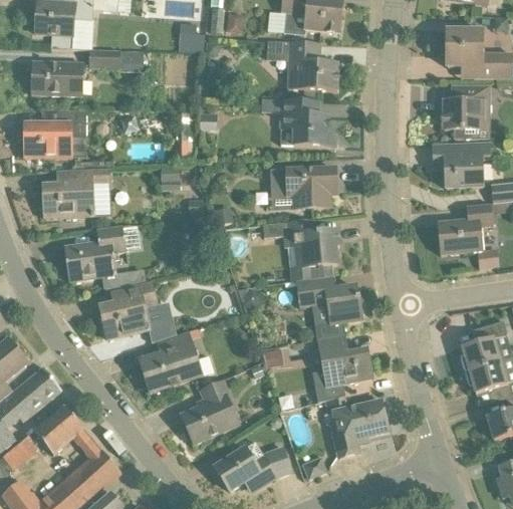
[(54,0),(54,2),(37,1),(35,33),(73,35),(74,19),(93,20),(94,10),(118,11),(118,0),(54,0)]
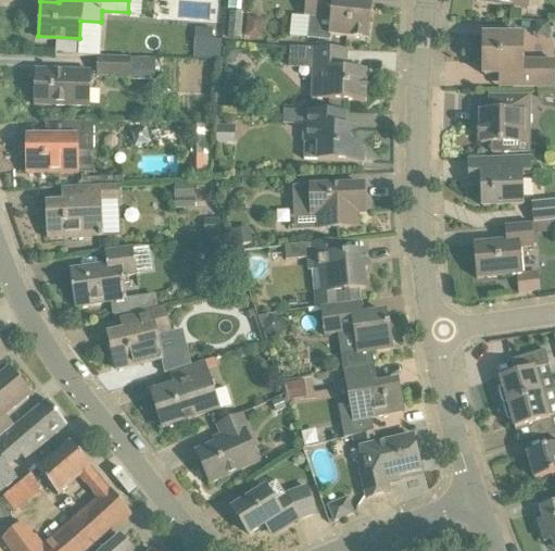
[(329,38),(330,32),(367,35),(370,2),(353,0),(307,0),(306,12),(308,12),(306,36),(329,38)]
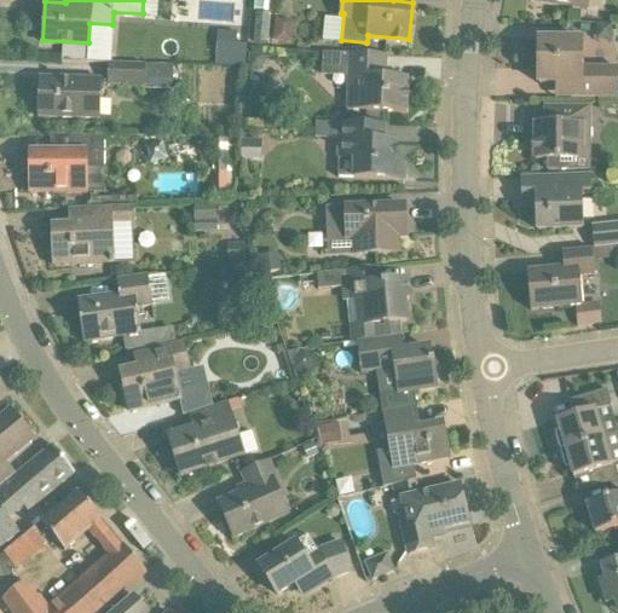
[(235,29),(215,28),(213,62),(243,64),(246,41),(235,41),(235,29)]
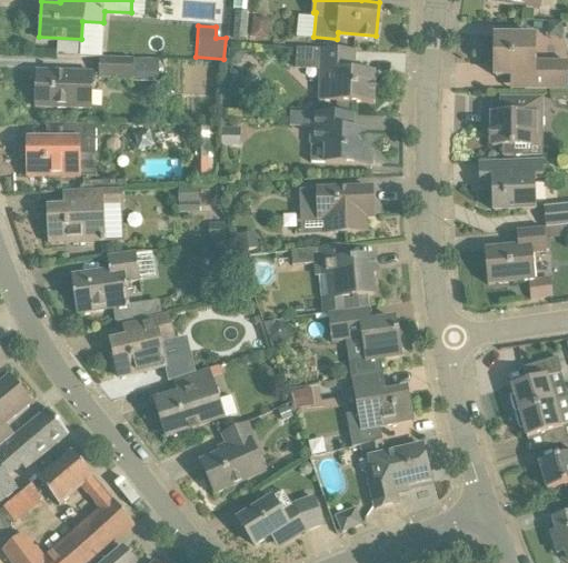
[(534,58),(534,32),(494,32),(494,72),(525,73),(525,87),(566,87),(566,58),(534,58)]
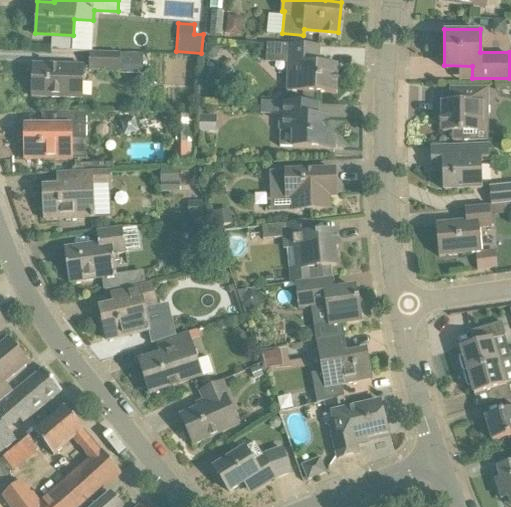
[(219,42),(206,40),(205,53),(212,54),(218,49),(219,42)]
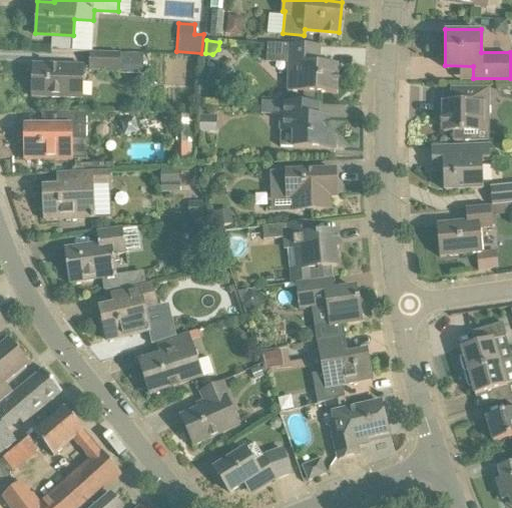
[(319,43),(269,41),(268,57),(288,57),(287,88),(337,90),(338,61),(319,60),(319,43)]
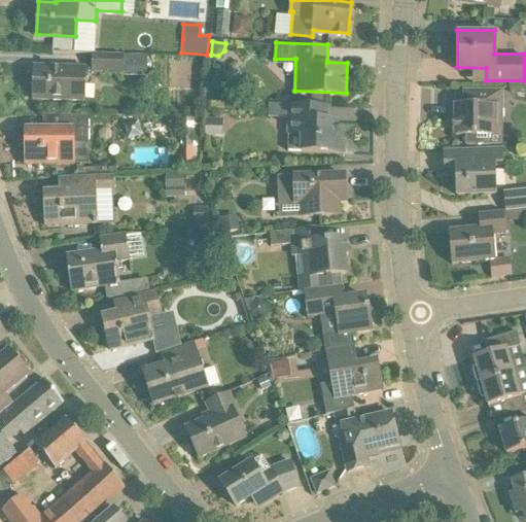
[(144,73),(145,55),(94,51),(93,70),(144,73)]
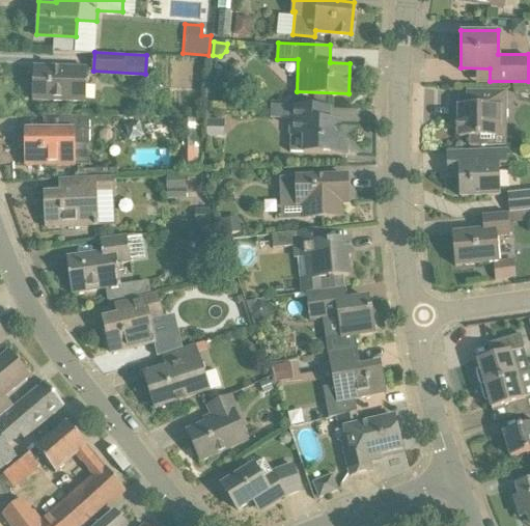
[(34,64),(33,99),(84,101),(85,66),(34,64)]
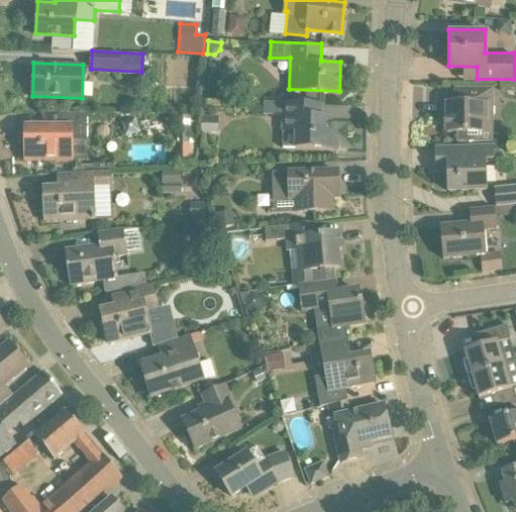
[(491,135),(491,87),(455,87),(455,100),(446,100),(446,129),(457,129),(457,135),(491,135)]
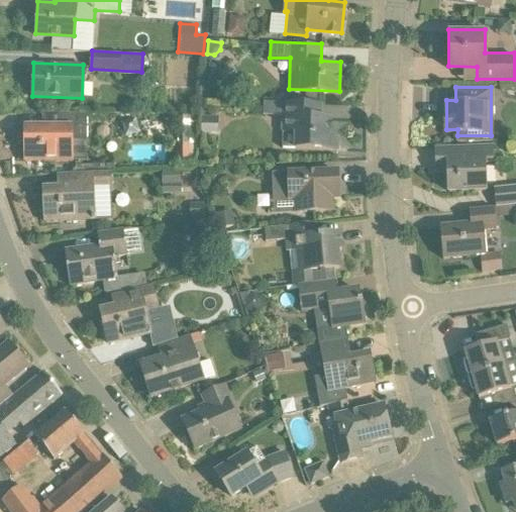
[(296,129),(295,145),(337,146),(337,140),(329,140),(330,116),(320,115),(320,101),(264,99),(263,113),(283,114),(282,128),(296,129)]
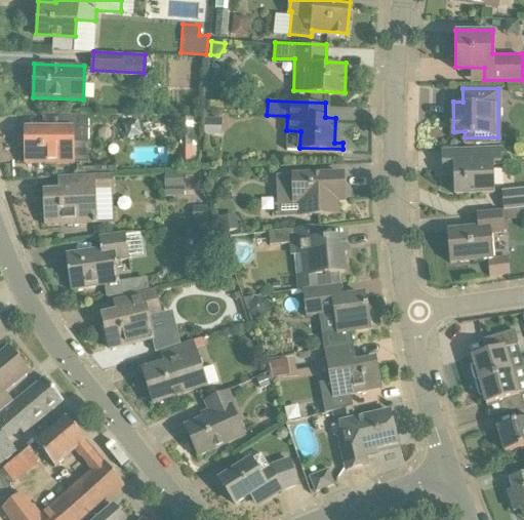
[(43,126),(25,126),(25,161),(72,161),(72,140),(87,140),(87,112),(43,112),(43,126)]
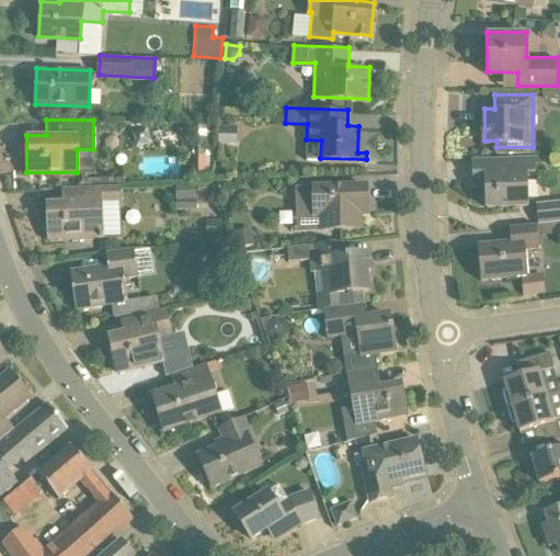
[(208,123),(192,123),(192,179),(208,179),(208,123)]
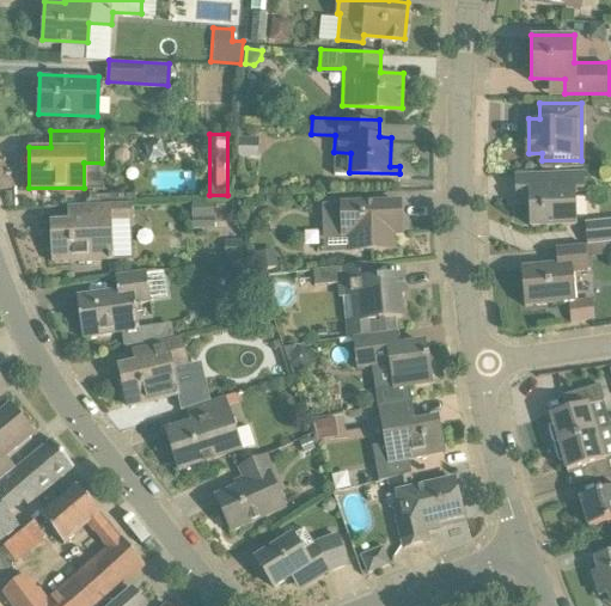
[(237,154),(257,154),(257,135),(237,135),(237,154)]
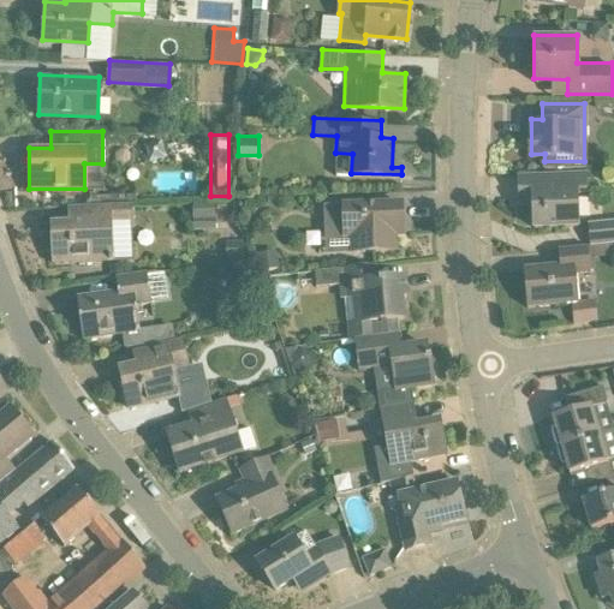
[(149,159),(166,154),(162,137),(144,142),(149,159)]
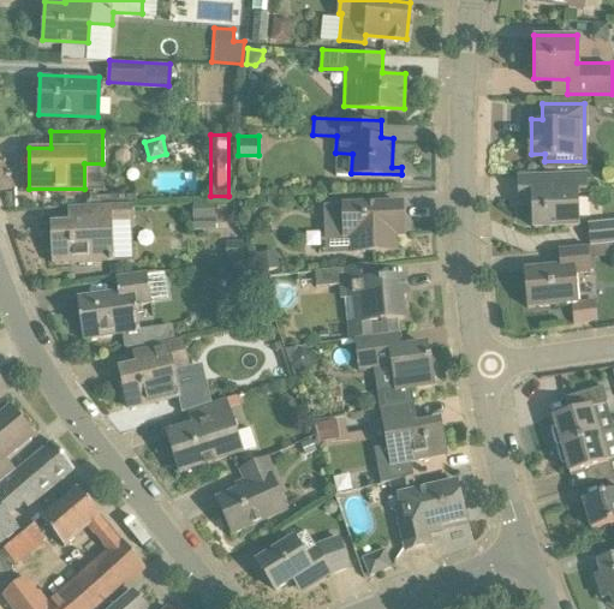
[(586,185),(584,168),(517,173),(519,196),(531,195),(534,226),(578,222),(576,186),(586,185)]
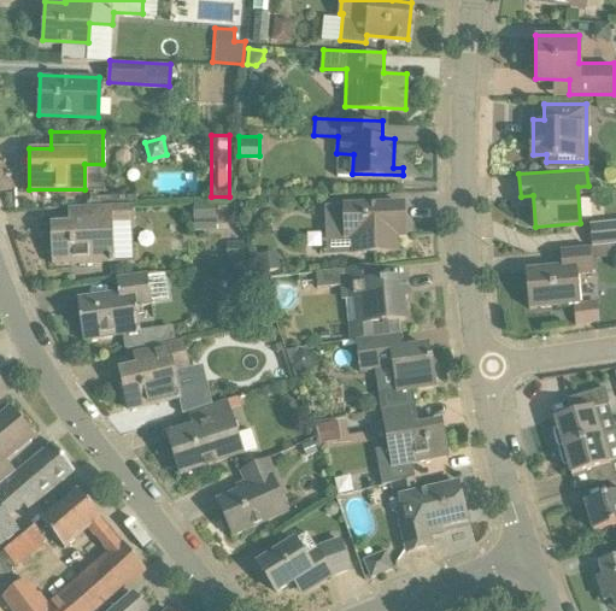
[(193,228),(216,227),(215,200),(192,201),(193,228)]
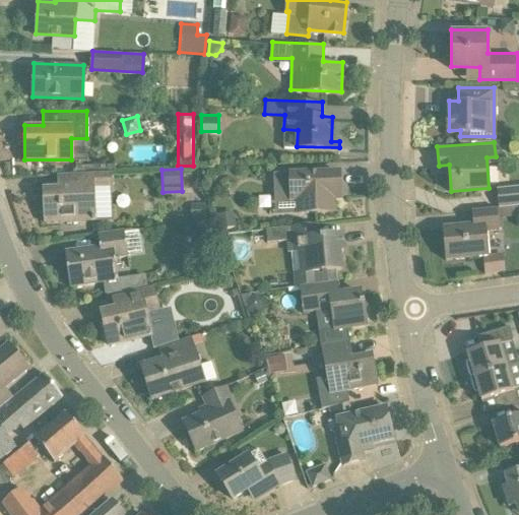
[(298,210),(332,209),(332,195),(339,195),(338,170),(306,172),(306,174),(289,175),(290,197),(297,197),(298,210)]
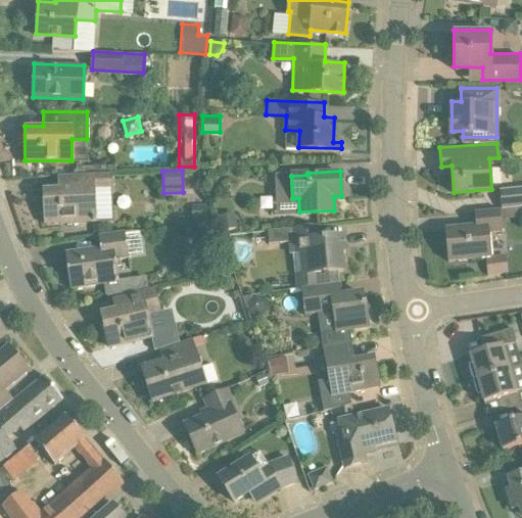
[(76,186),(44,187),(45,222),(96,220),(94,186),(111,185),(110,172),(76,173),(76,186)]
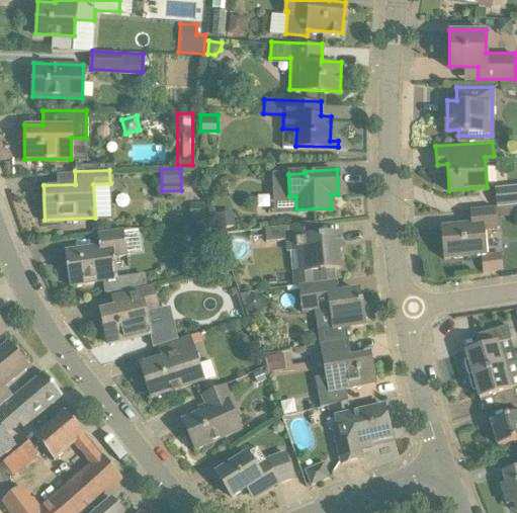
[(516,202),(516,182),(495,185),(497,204),(516,202)]
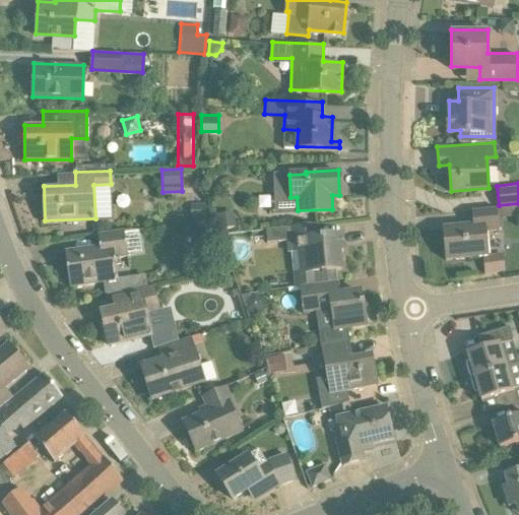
[(190,216),(206,214),(205,201),(189,202),(190,216)]
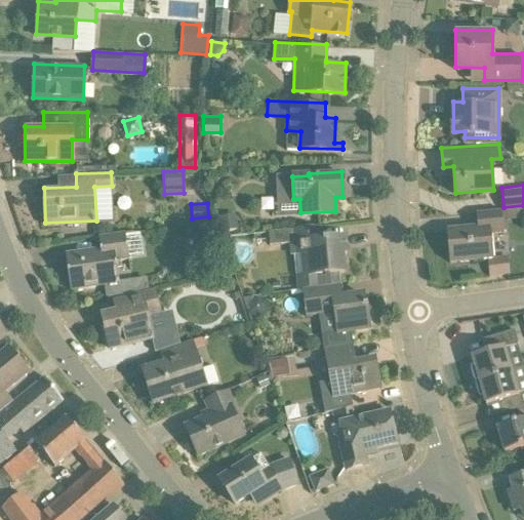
[(477,224),(446,227),(449,260),(487,255),(493,255),(492,253),(490,231),(502,230),(500,207),(476,209),(477,224)]
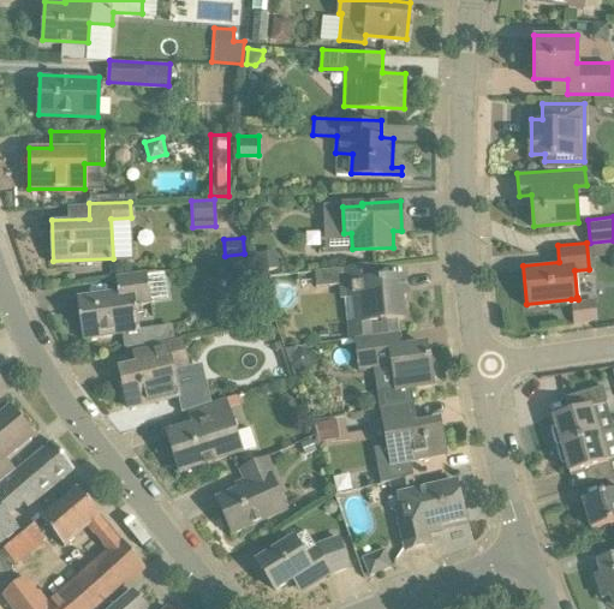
[(273,246),(257,250),(261,269),(278,266),(273,246)]
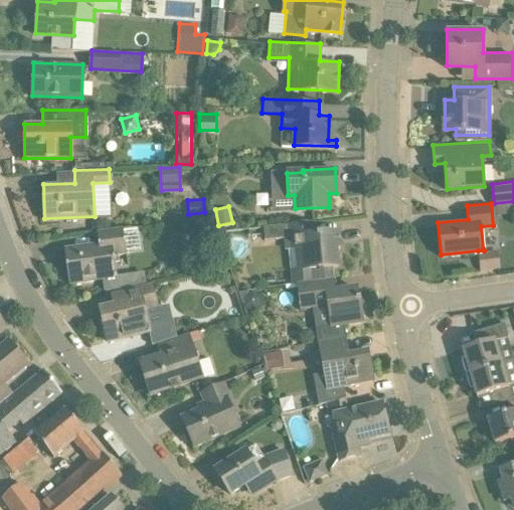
[(195,230),(200,233),(206,230),(208,225),(206,220),(201,217),(195,219),(192,225),(195,230)]
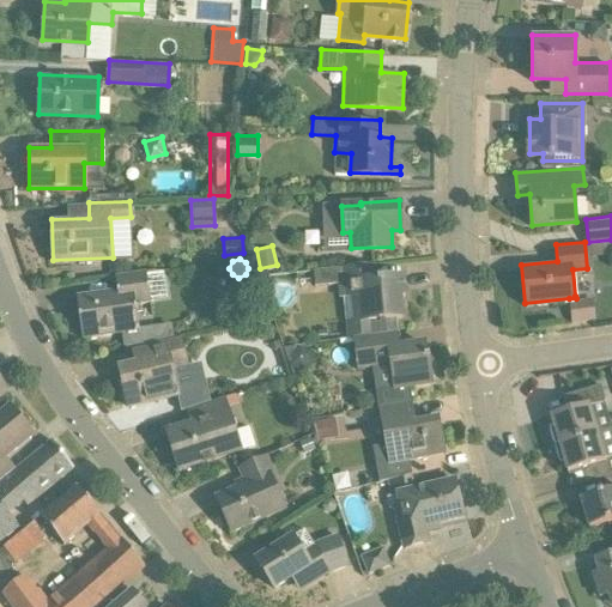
[(398,327),(397,315),(400,314),(398,292),(403,291),(401,274),(375,277),(373,261),(313,268),(315,285),(337,283),(339,298),(343,298),(345,320),(346,333),(398,327)]
